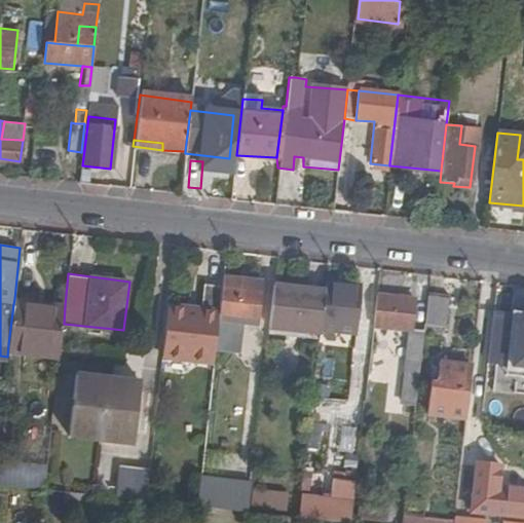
[(219,318),(216,347),(244,350),(247,321),(260,323),(264,284),(223,278),(222,284),(219,318)]
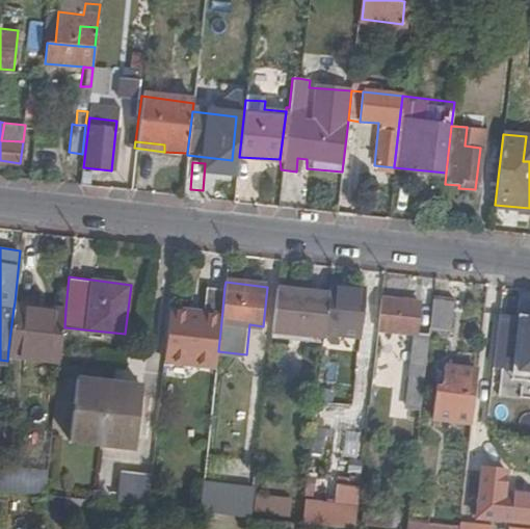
[(366,289),(329,285),(328,291),(324,332),(361,335),(366,289)]
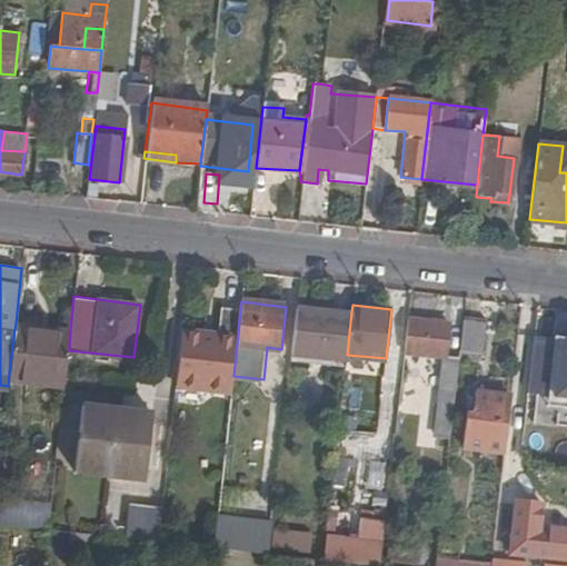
[(237,344),(240,307),(221,306),(219,334),(182,330),(177,385),(231,390),(234,376),(237,344)]
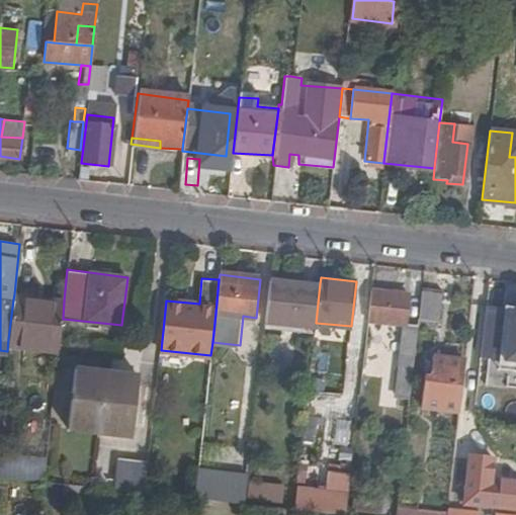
[(316,323),(320,283),(270,279),(265,322),(316,328),(316,323)]
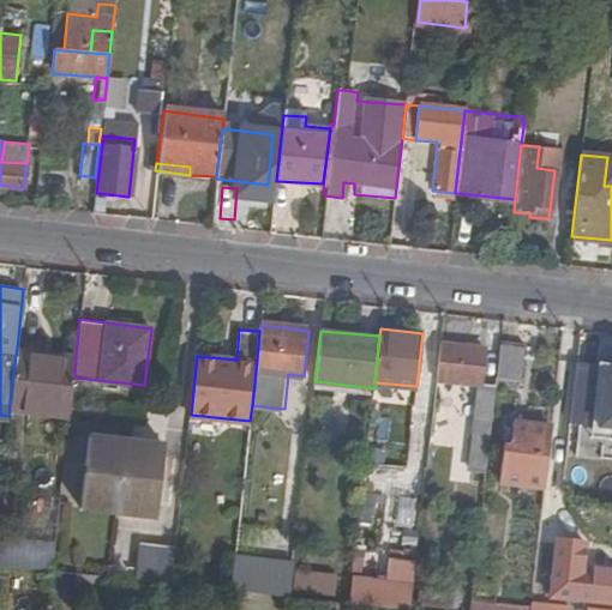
[(485,346),(439,340),(436,379),(481,382),(485,346)]
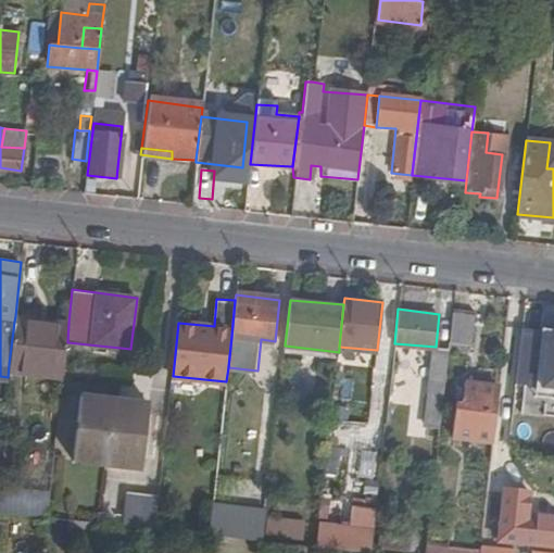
[(474,311),(454,309),(450,342),(469,344),(474,311)]
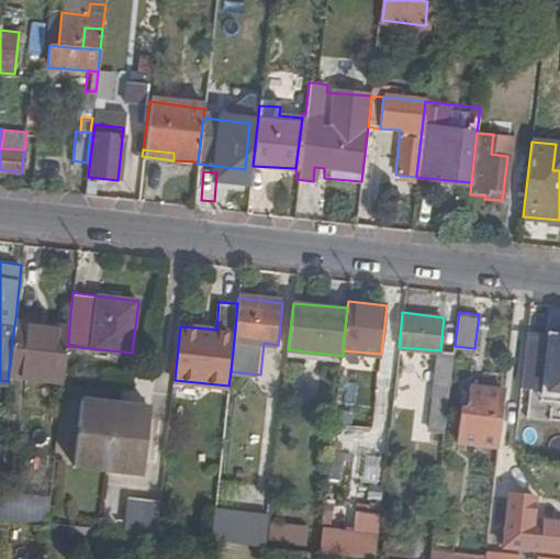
[(46,324),(15,320),(14,325),(45,330),(46,324)]
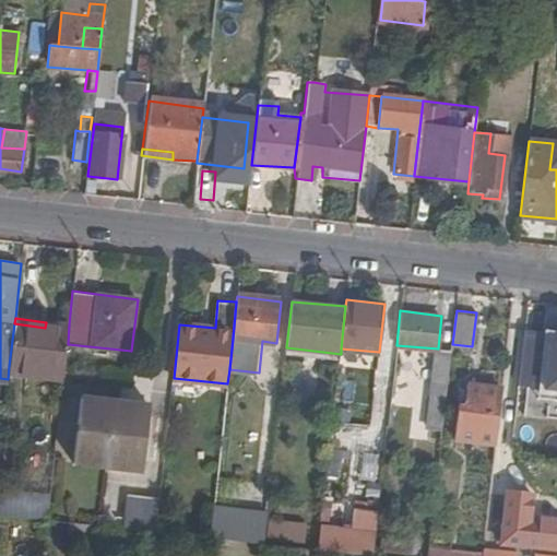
[(14,323),(9,366),(64,374),(68,344),(69,324),(46,322),(45,328),(14,323)]
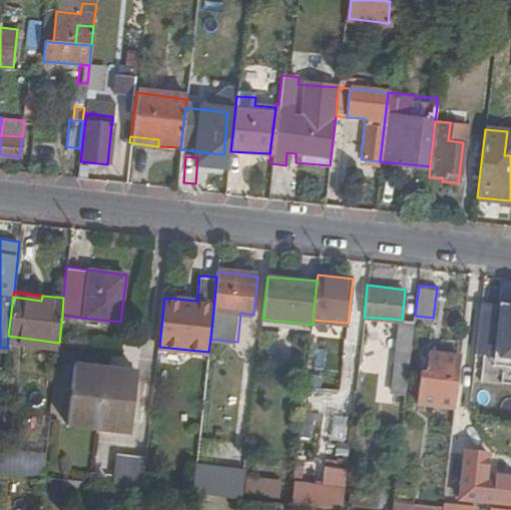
[(510,303),(500,303),(493,366),(510,367),(510,303)]
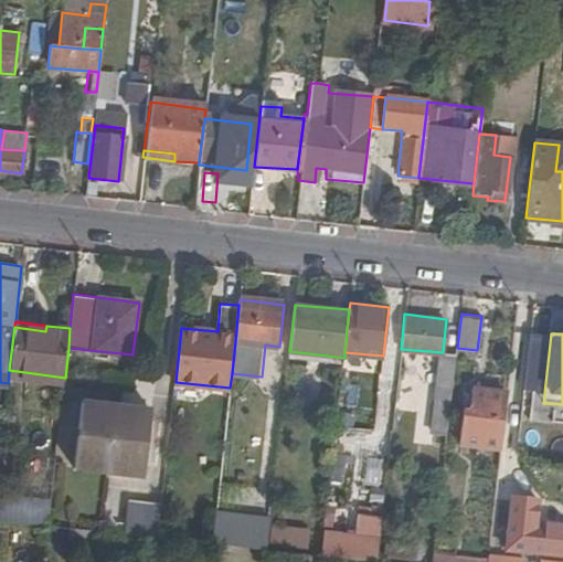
[(450,410),(456,353),(443,352),(436,410),(450,410)]
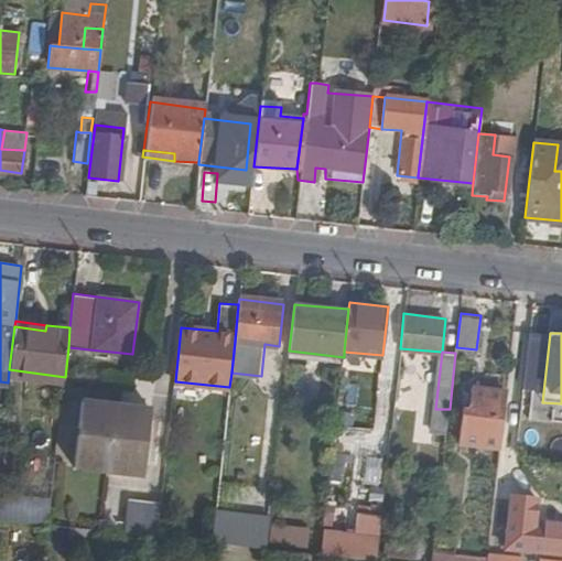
[(501,440),(507,389),(472,386),(471,395),(465,395),(461,435),(501,440)]
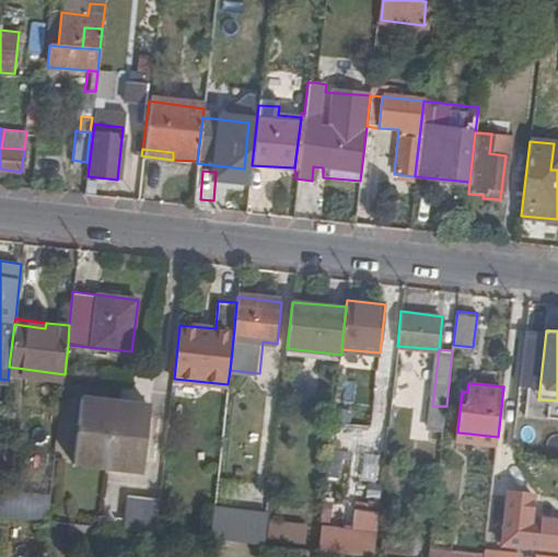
[(152,406),(81,399),(73,463),(146,471),(152,406)]
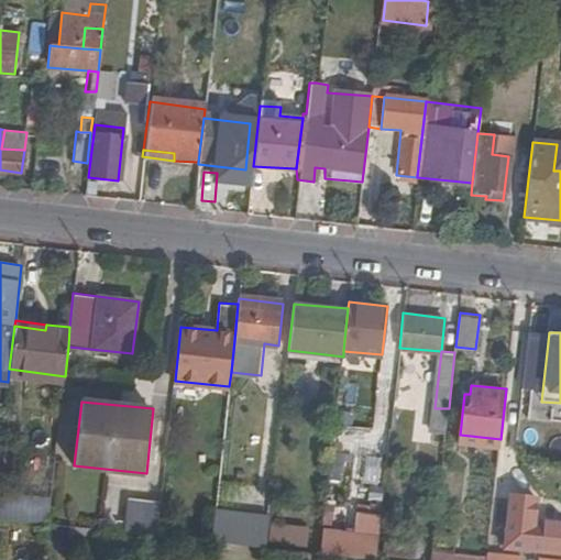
[(51,498),(0,492),(0,516),(48,523),(51,498)]
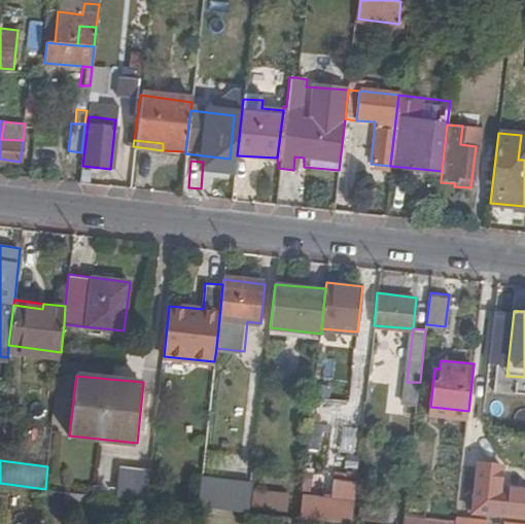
[(496,501),(498,488),(499,468),(480,465),(476,500),(496,501)]
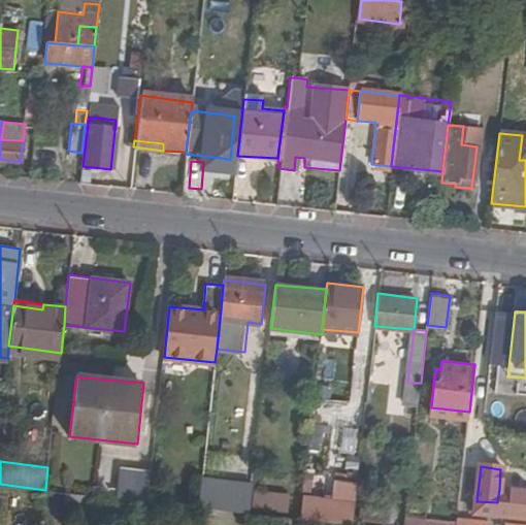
[(149,501),(151,471),(120,468),(117,498),(149,501)]
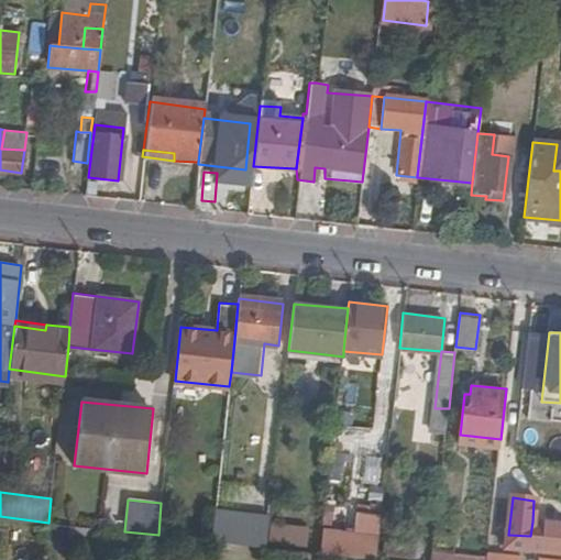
[(266,548),(270,523),(215,517),(211,541),(266,548)]
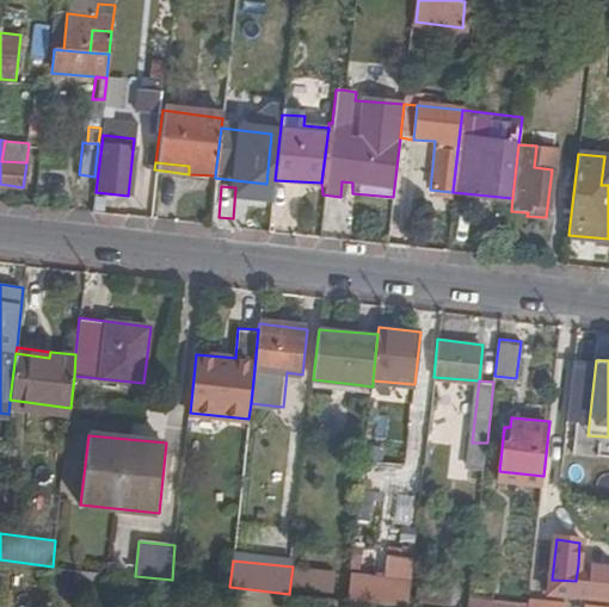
[(608,569),(578,565),(576,581),(552,580),(551,593),(608,601),(608,569)]
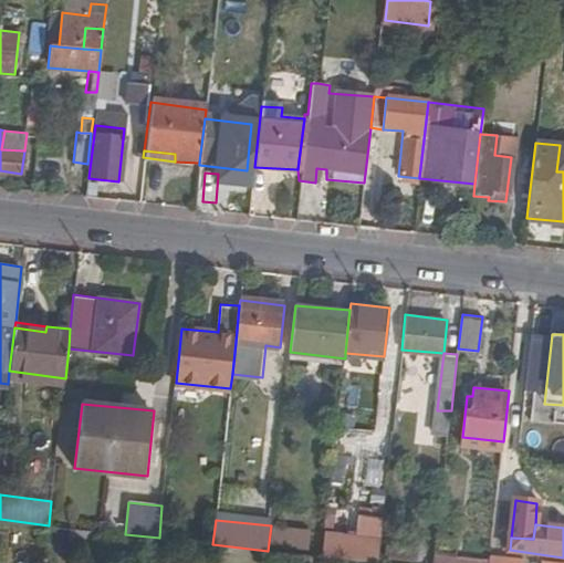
[(311,529),(271,525),(268,551),(285,552),(286,545),(309,548),(311,529)]
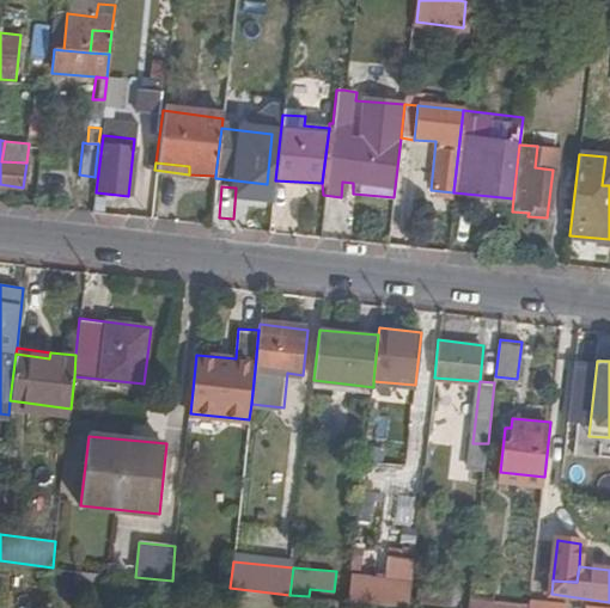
[(410,588),(413,570),(400,567),(397,585),(410,588)]
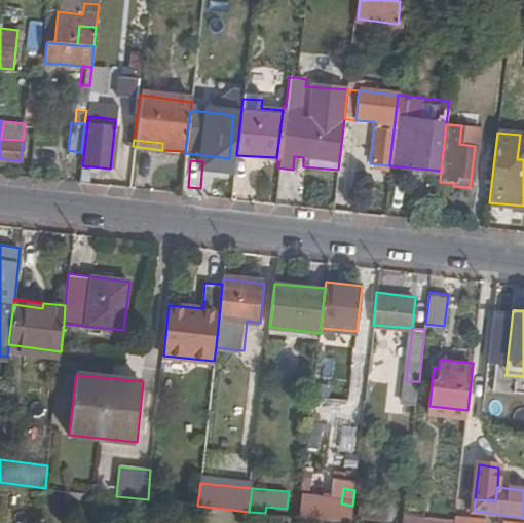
[(114,513),(146,516),(148,499),(116,496),(114,513)]
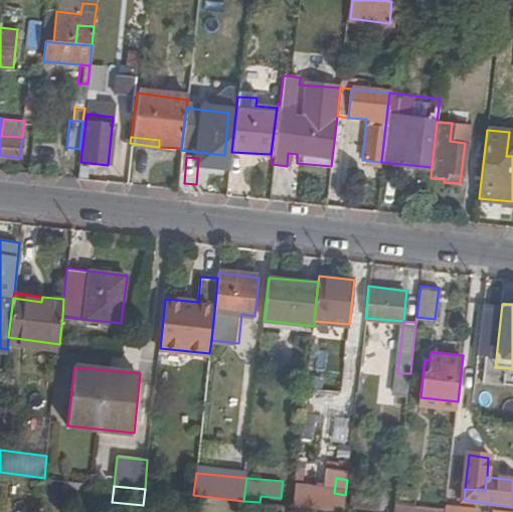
[(294,506),(326,508),(329,492),(296,487),(294,506)]
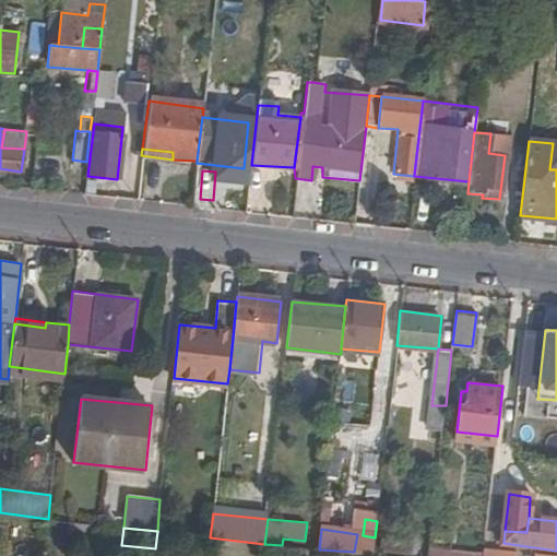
[(354,552),(374,555),(375,537),(363,535),(357,534),(354,552)]
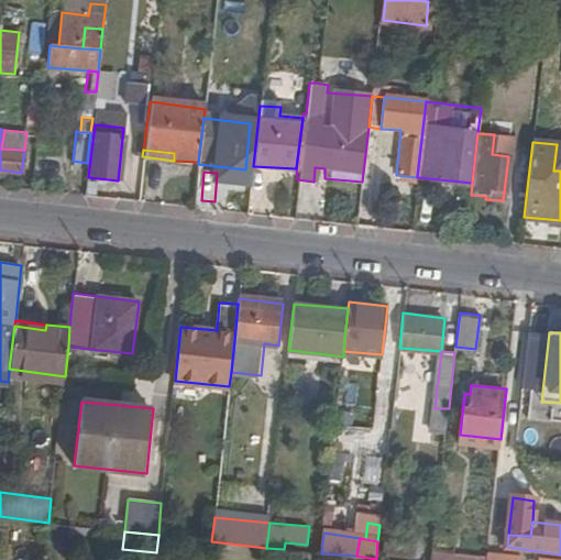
[(296,559),(320,559),(321,553),(297,550),(296,559)]
